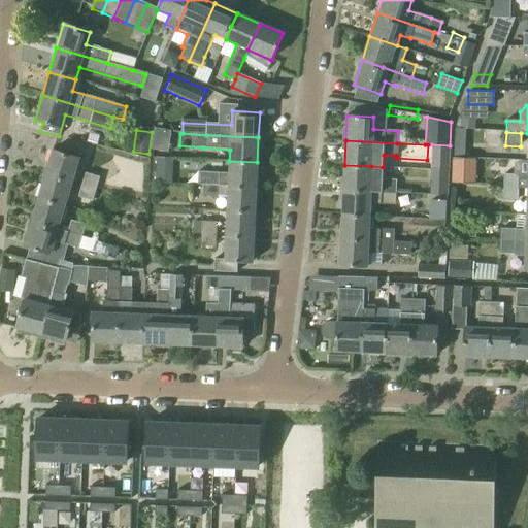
[(464,158),(465,149),(454,147),(454,157),(455,157),(464,158)]
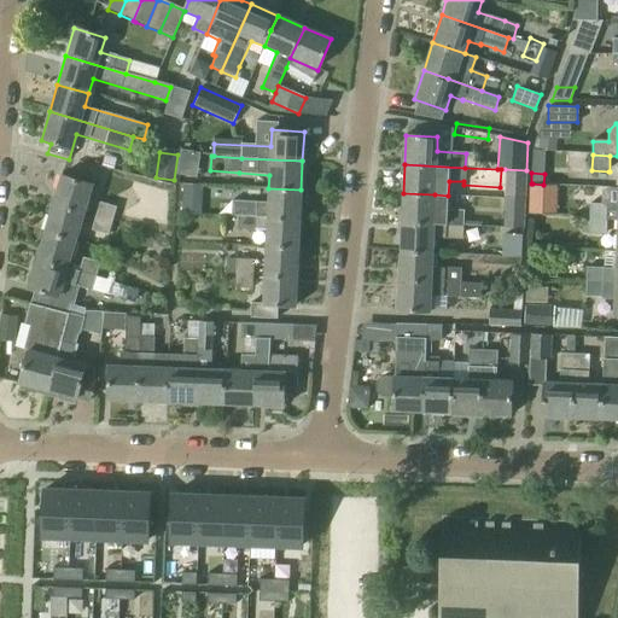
[(53,204),(83,213),(92,185),(62,175),(53,204)]
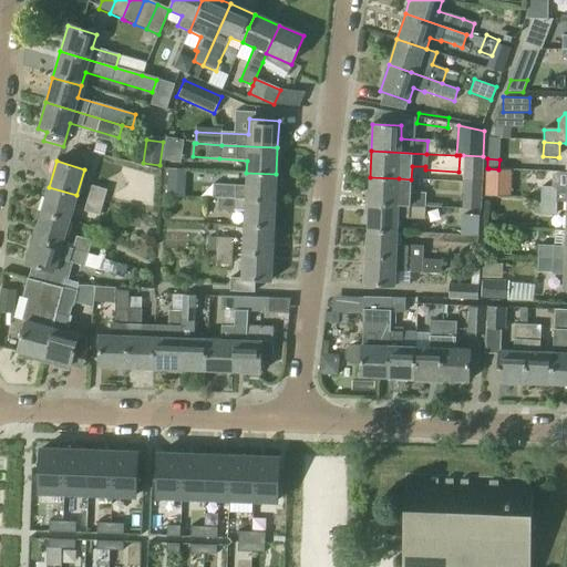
[(498,169),(488,168),(487,195),(498,196),(500,169),(498,169)]
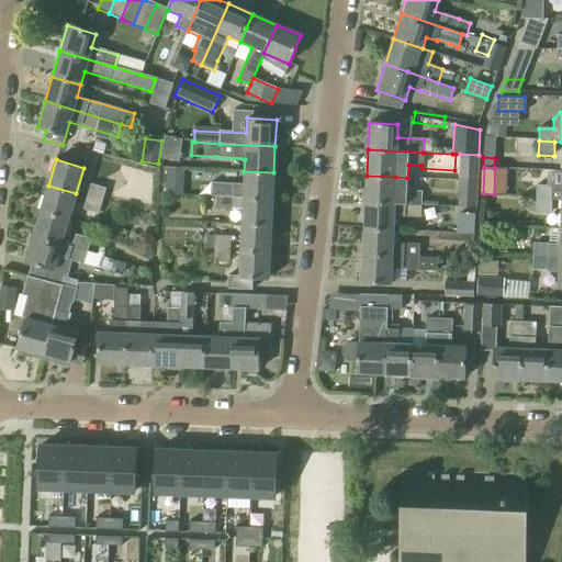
[(157,168),(157,182),(177,183),(177,169),(157,168)]
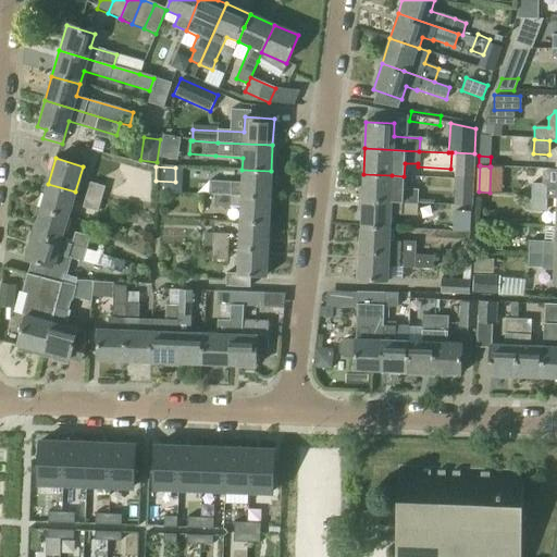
[(556,198),(556,197),(556,169),(546,169),(546,186),(545,197),(556,198)]
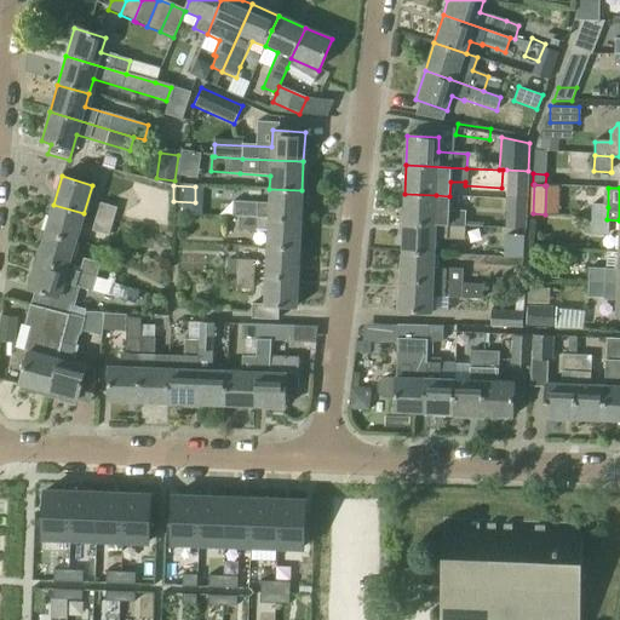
[(302,190),(269,189),(269,205),(231,202),(231,217),(237,218),(300,219),(302,190)]
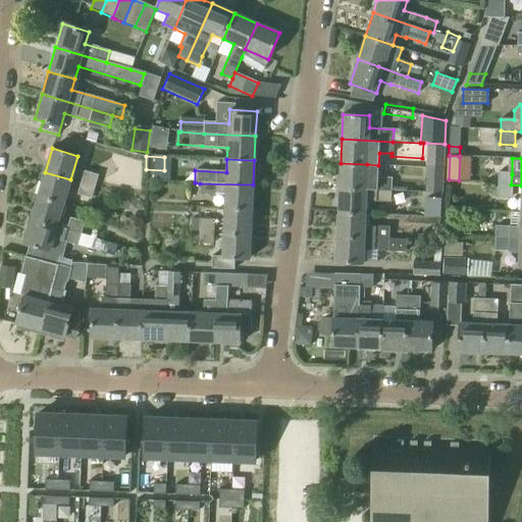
[(341,163),(340,188),(368,190),(390,190),(392,177),(367,176),(367,164),(341,163)]
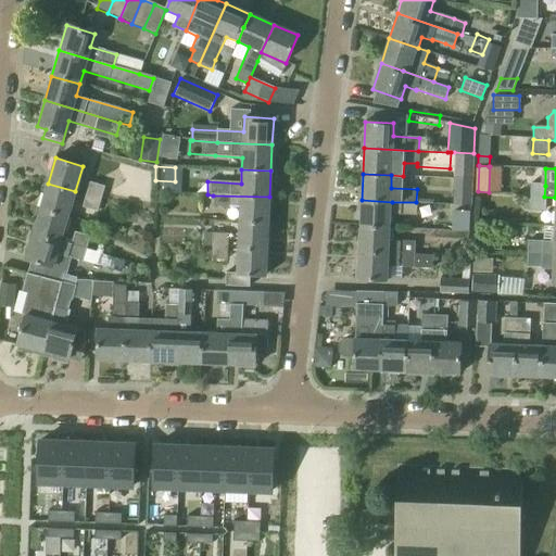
[(471,203),(472,179),(454,178),(454,203),(471,203)]
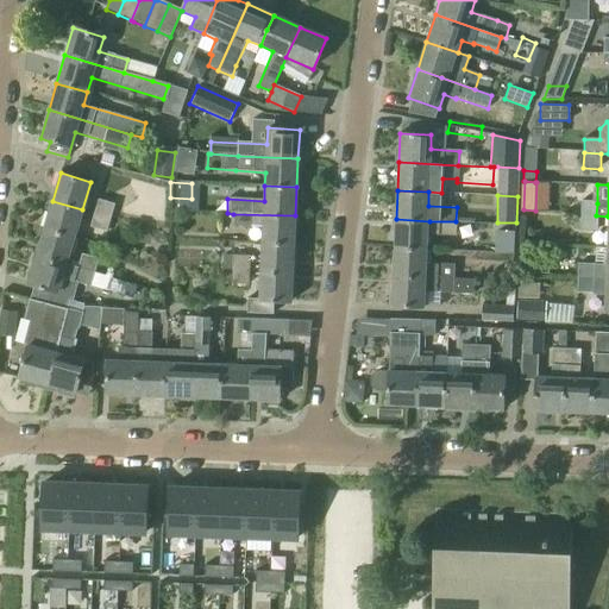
[(198,212),(199,201),(180,200),(179,212),(198,212)]
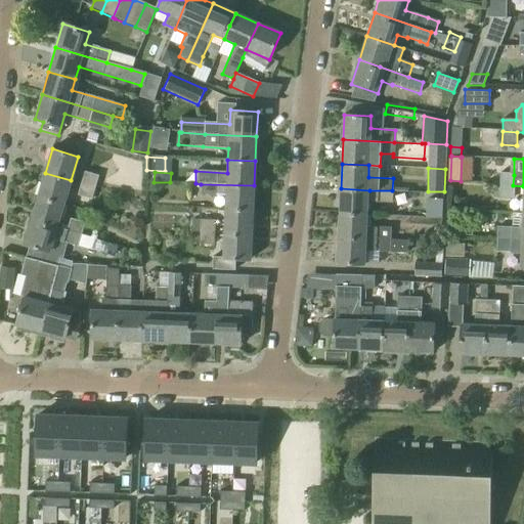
[(38,197),(63,204),(71,180),(45,173),(38,197)]
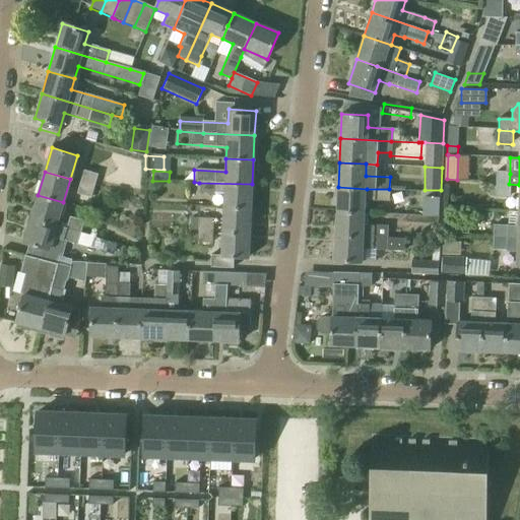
[(80,182),(93,186),(96,176),(83,172),(80,182)]
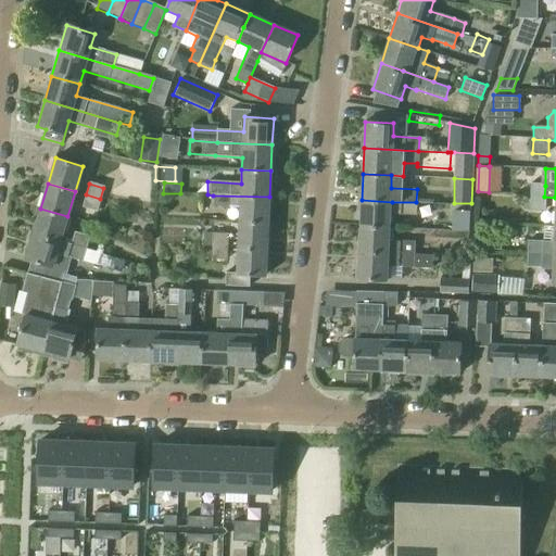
[(100,199),(86,194),(81,209),(97,213),(100,199)]
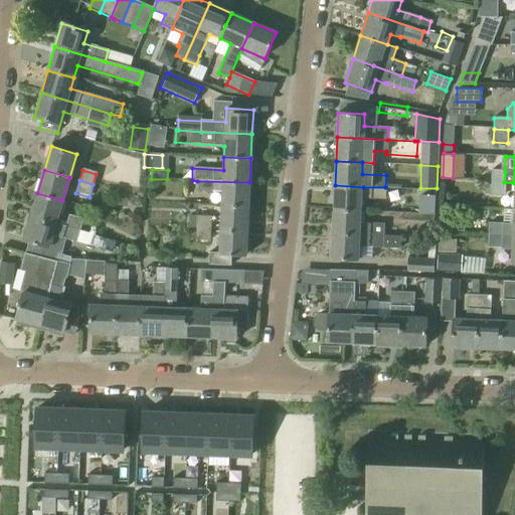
[(221,205),(248,206),(249,182),(197,181),(197,193),(210,194),(210,192),(221,193),(221,205)]
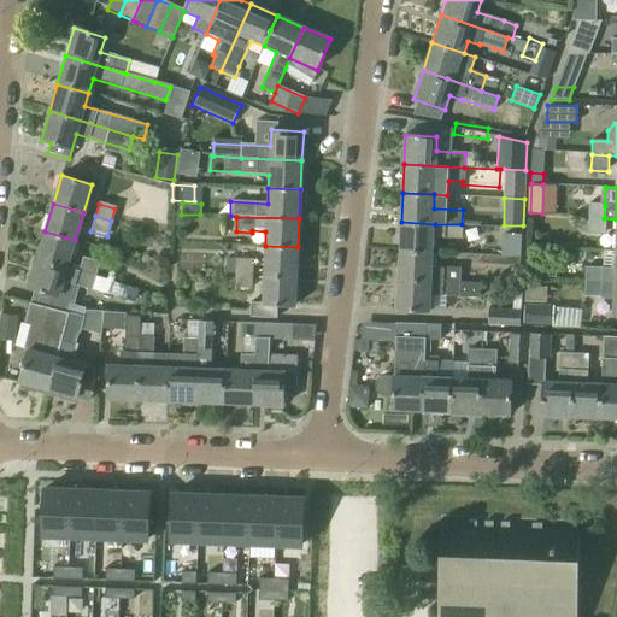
[(589,218),(587,218),(586,234),(604,234),(604,218),(589,218)]
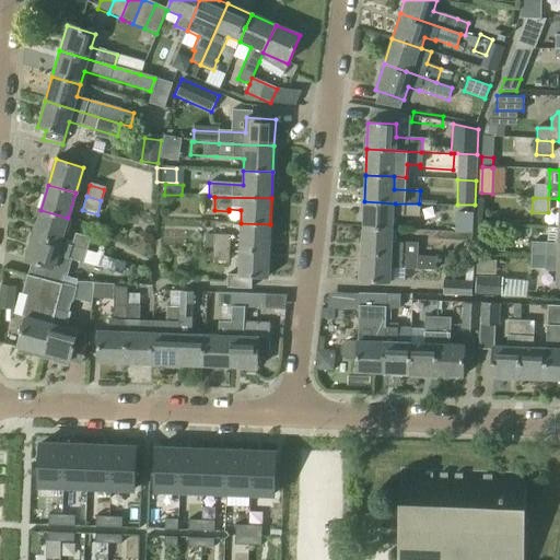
[(362,228),(392,229),(393,216),(419,218),(419,203),(395,203),(364,201),(362,228)]
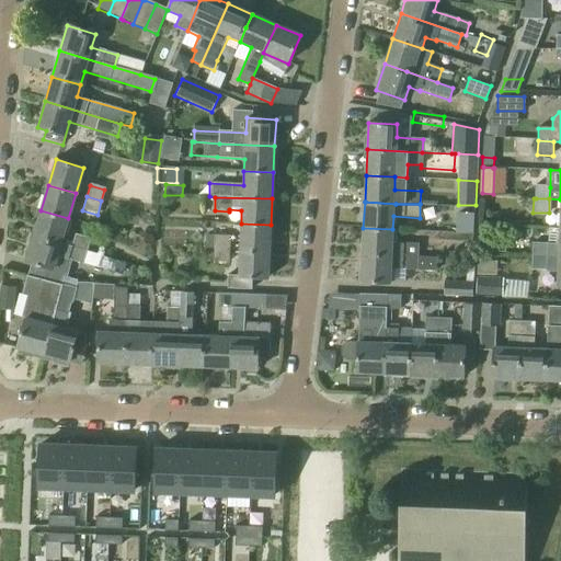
[(33,236),(60,244),(68,218),(41,210),(33,236)]
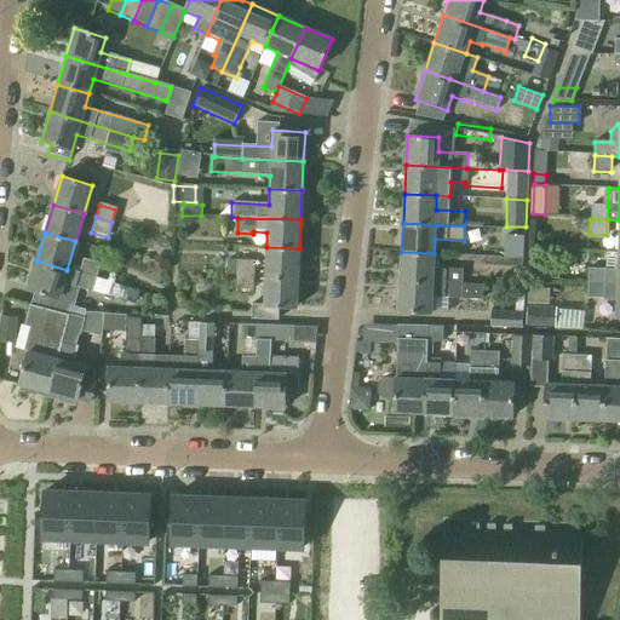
[(234,250),(220,251),(222,259),(248,256),(246,240),(233,241),(234,250)]
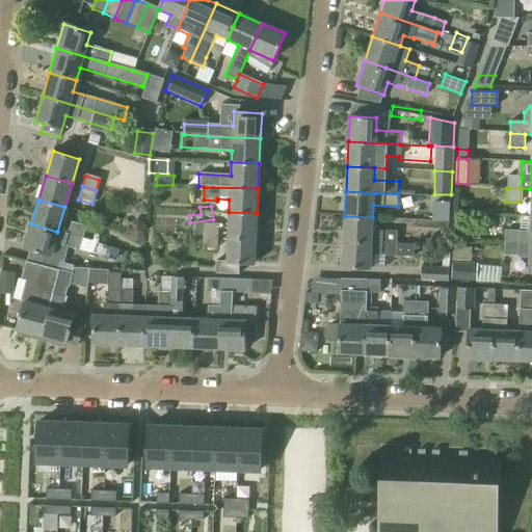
[(257,213),(229,212),(228,237),(256,238),(257,213)]
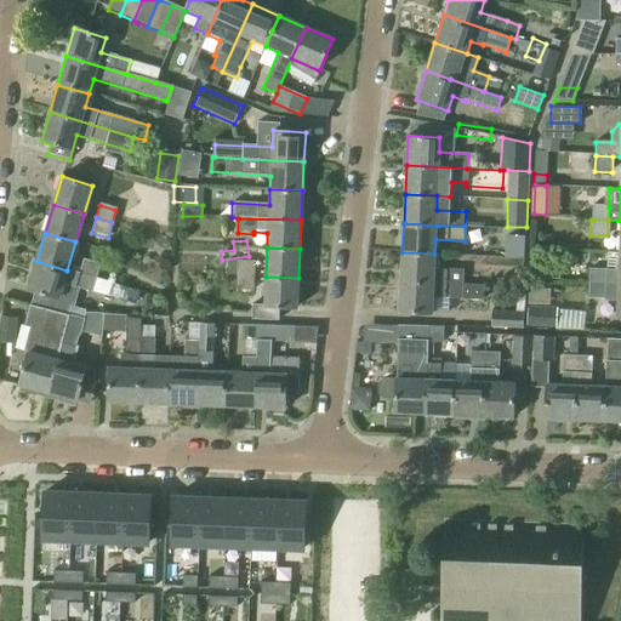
[(402,252),(400,281),(408,281),(462,285),(462,273),(433,271),(434,254),(402,252)]
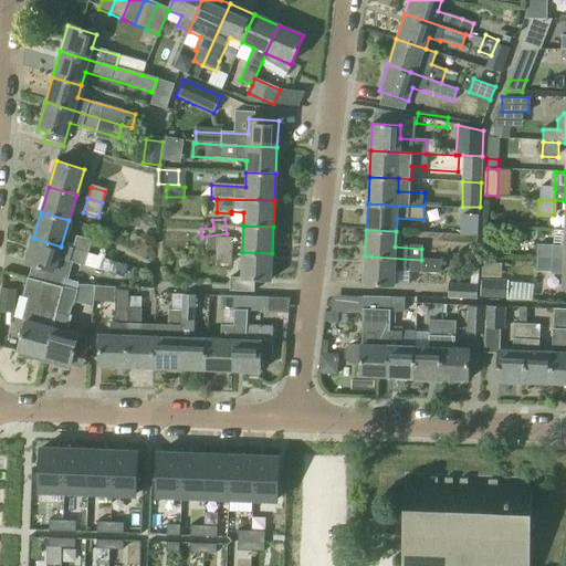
[(75,236),(72,250),(86,254),(90,240),(75,236)]
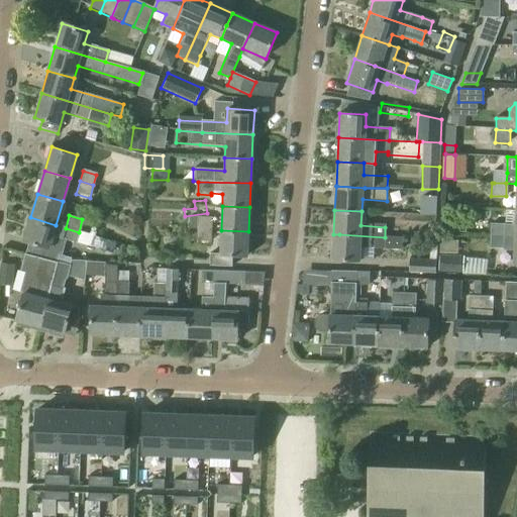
[(56,225),(30,217),(23,240),(48,248),(53,237),(76,243),(79,232),(66,228),(56,225)]
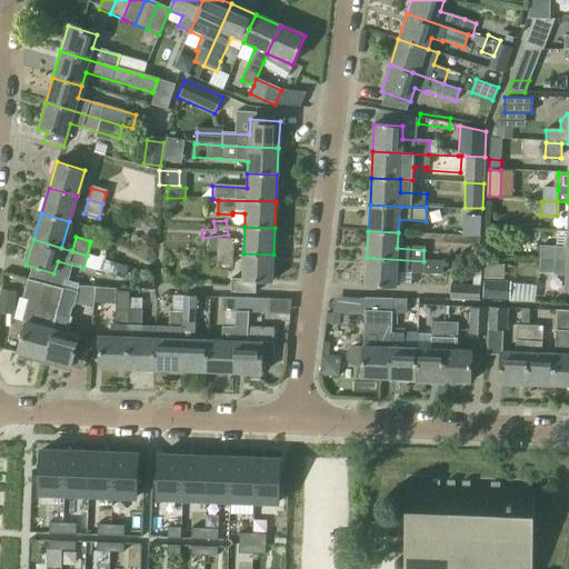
[(217,252),(231,252),(232,239),(217,239),(217,252)]
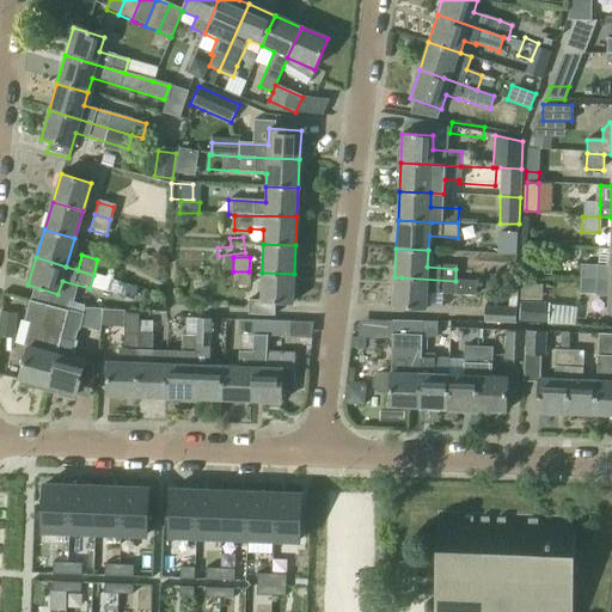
[(580,279),(598,280),(598,265),(581,265),(580,279)]
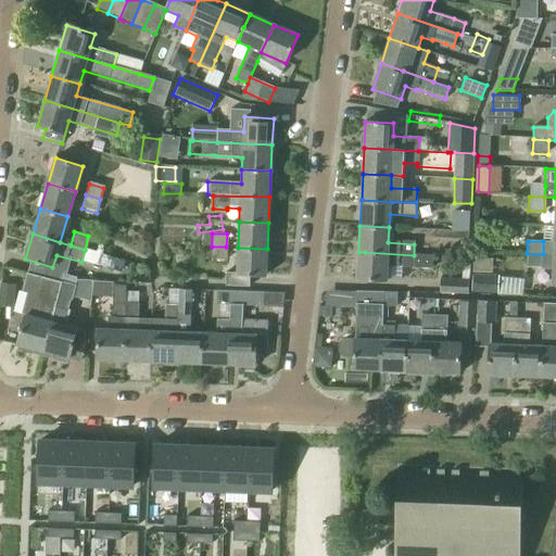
[(225,260),(226,247),(212,247),(211,258),(225,260)]
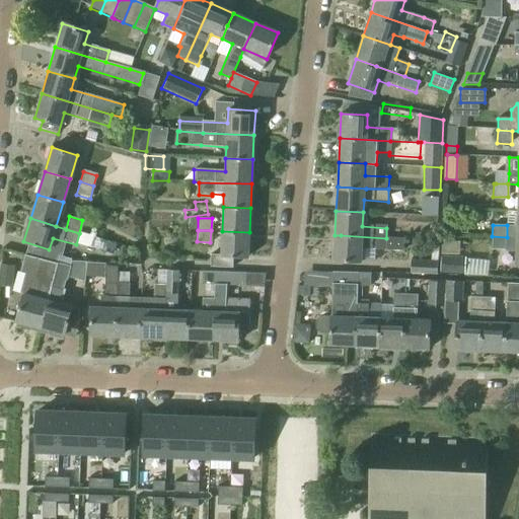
[(421,238),(433,239),(434,231),(421,230),(421,238)]
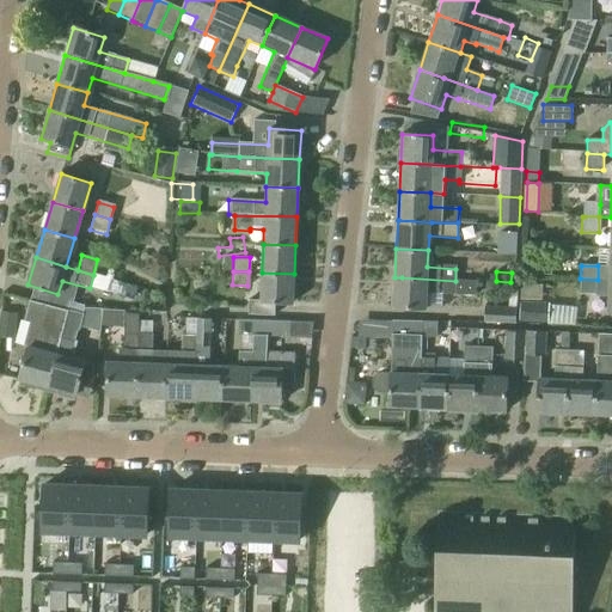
[(294,274),(262,273),(261,301),(248,300),(248,314),(274,316),(275,303),(293,303),(294,274)]
